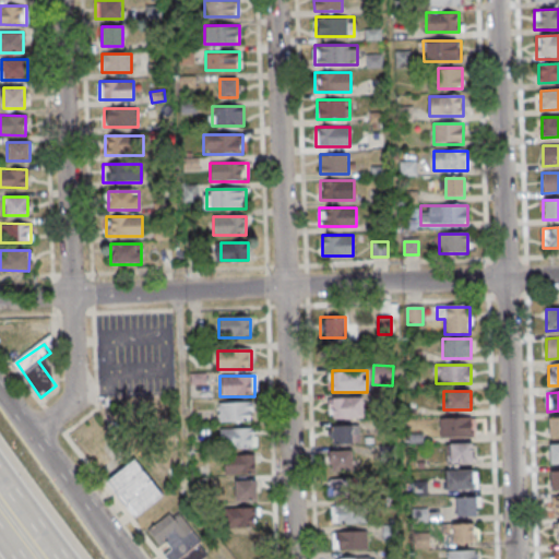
[(329,397),(329,419),(363,419),(363,397),(329,397)]
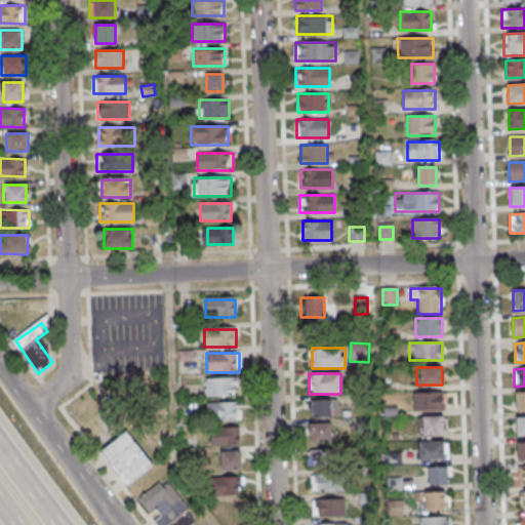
[(205,378),(205,397),(237,397),(237,378),(205,378)]
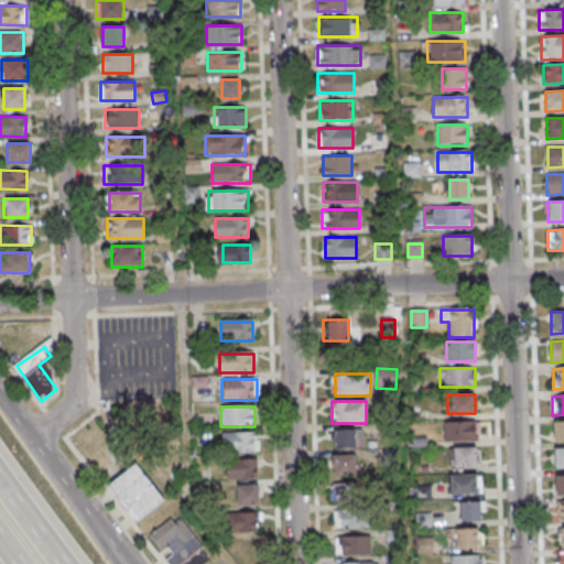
[(476,421),(444,421),(444,440),(476,440),(476,421)]
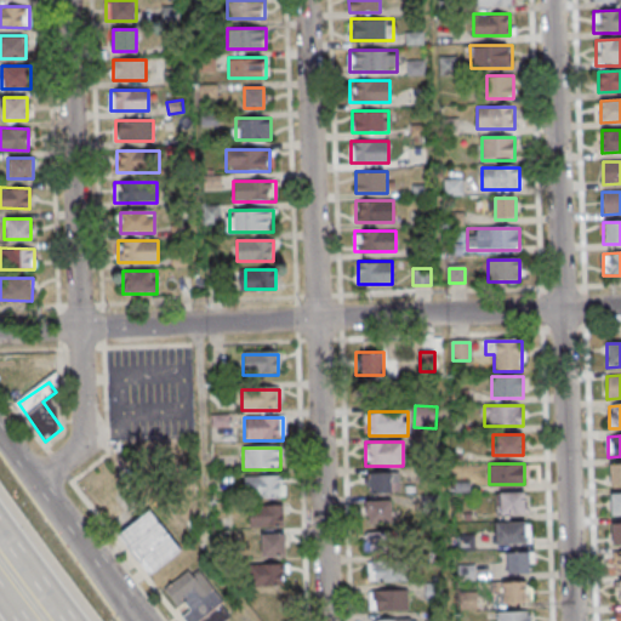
[(620,463),(609,463),(609,485),(620,485),(620,463)]
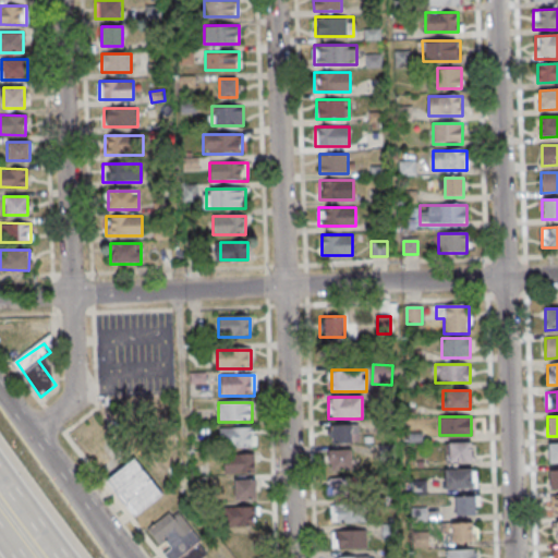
[(330,424),(330,443),(356,443),(356,424),(330,424)]
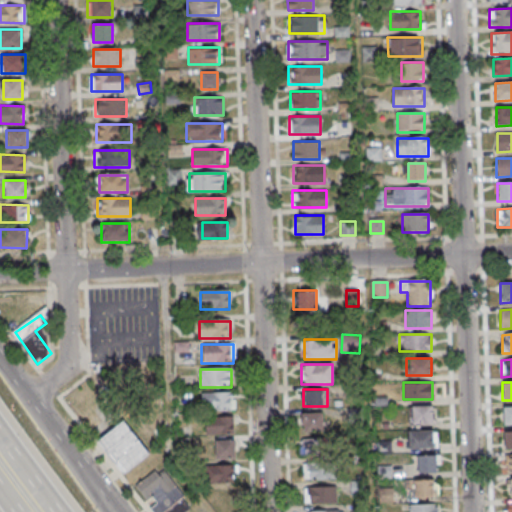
[(233,411),(233,393),(201,393),(201,411),(233,411)]
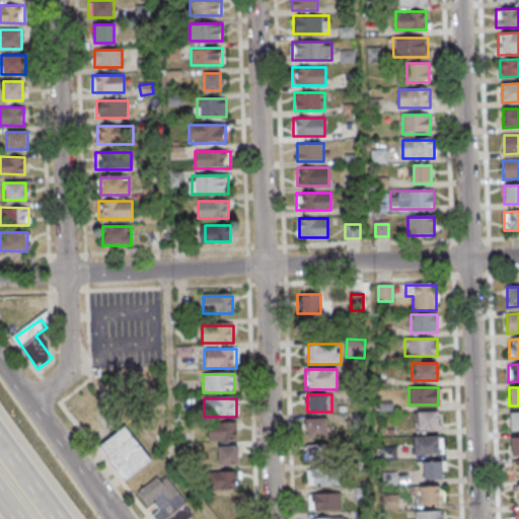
[(439,411),(418,411),(418,429),(439,429),(439,411)]
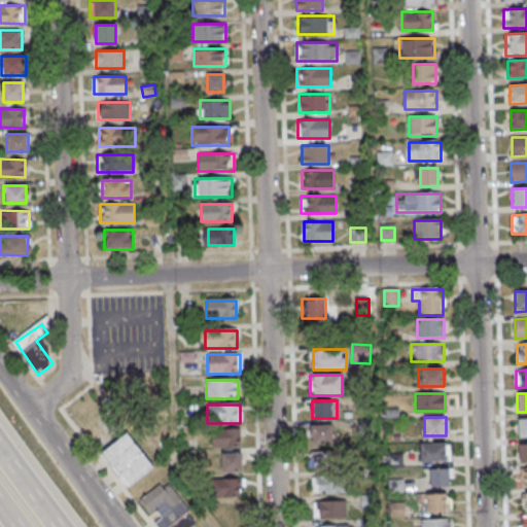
[(526,418),(518,418),(518,436),(526,436),(526,418)]
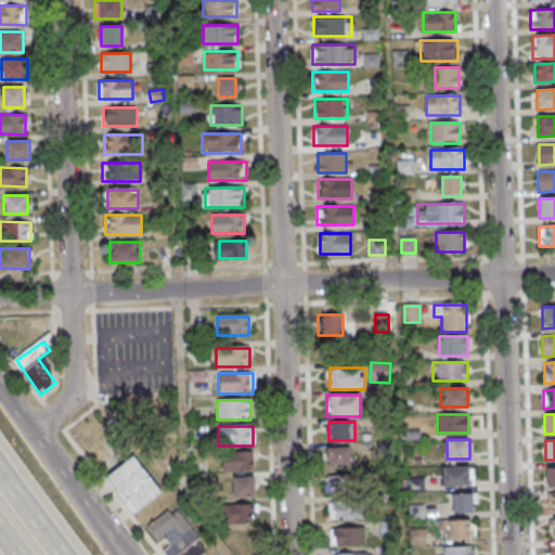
[(350,467),(350,449),(324,449),(324,467),(350,467)]
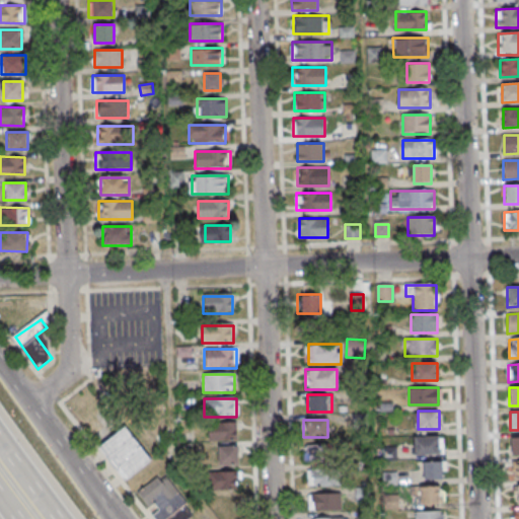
[(208,424),(208,441),(236,441),(236,424),(208,424)]
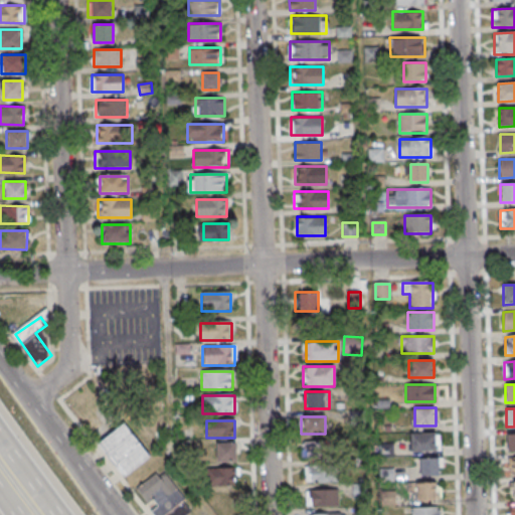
[(151,457),(125,423),(98,445),(124,478),(151,457)]
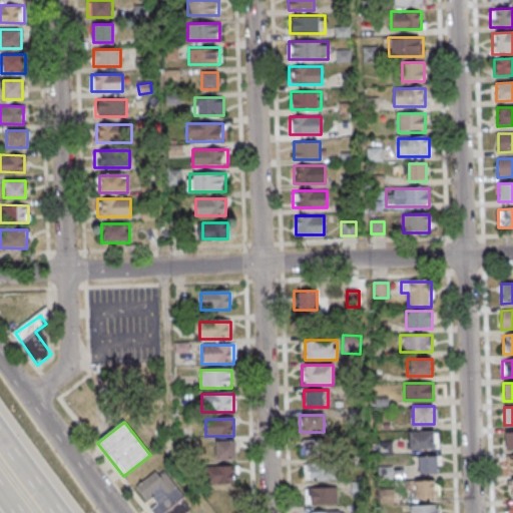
[(437,448),(437,431),(409,431),(409,449),(437,448)]
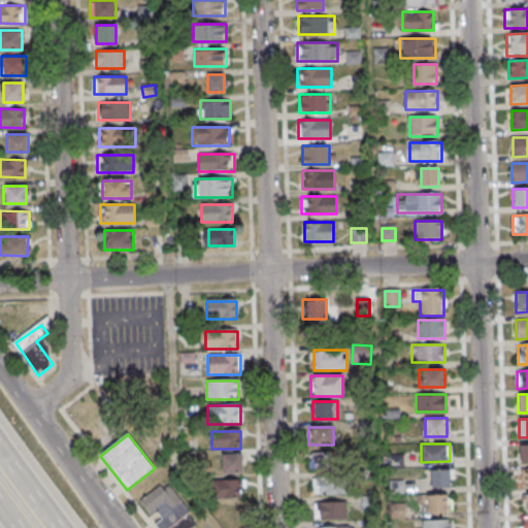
[(309,453),(309,469),(344,469),(344,453),(309,453)]
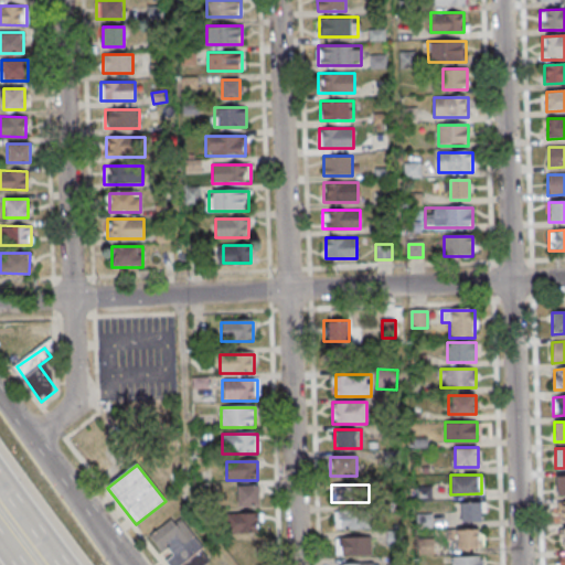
[(236,486),(236,507),(259,507),(259,486),(236,486)]
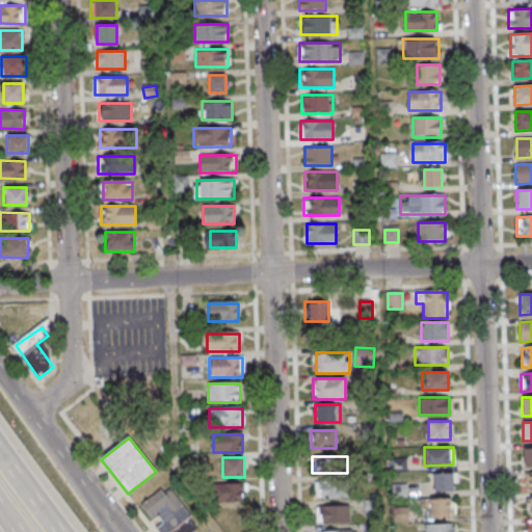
[(456,473),(433,473),(433,490),(456,490),(456,473)]
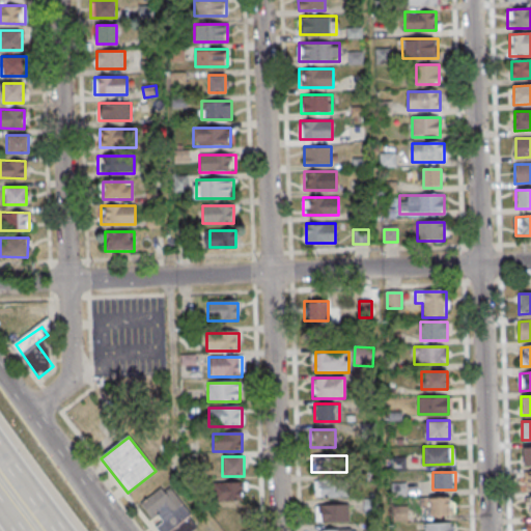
[(350,496),(348,479),(315,480),(315,497),(350,496)]
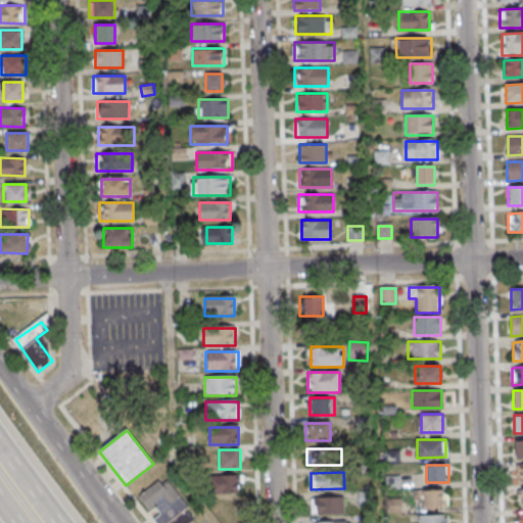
[(210,494),(238,494),(238,477),(210,477),(210,494)]
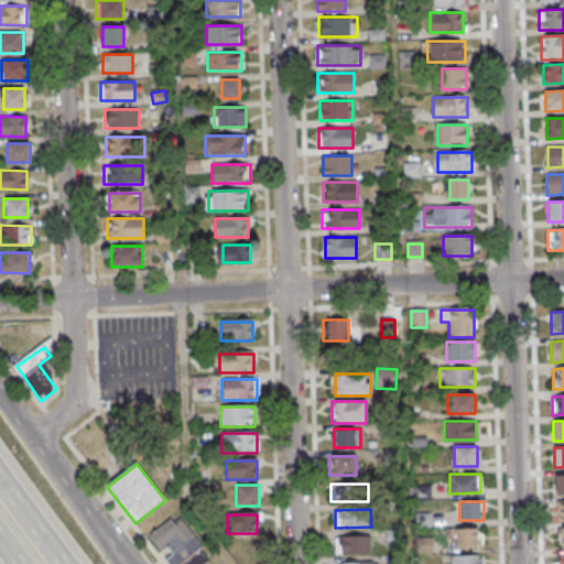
[(151,537),(167,559),(165,560),(169,563),(207,563),(212,561),(177,516),(151,537)]
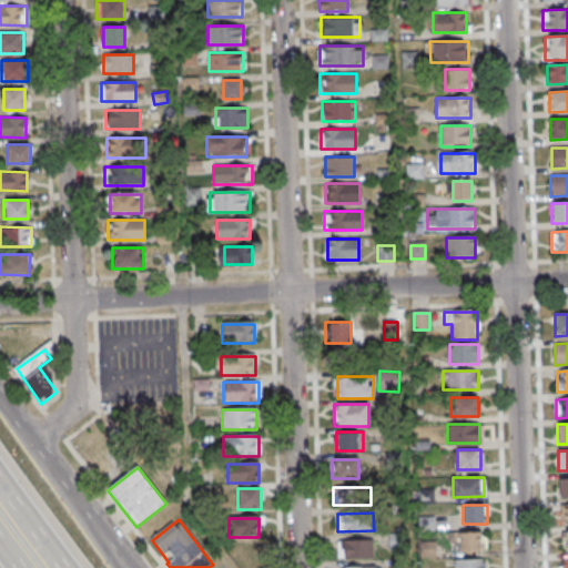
[(450,533),(450,550),(486,550),(486,533),(450,533)]
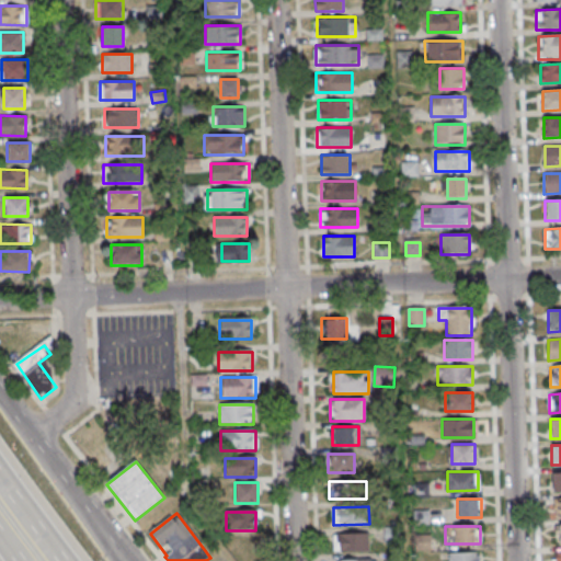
[(384,527),(384,542),(399,542),(399,527),(384,527)]
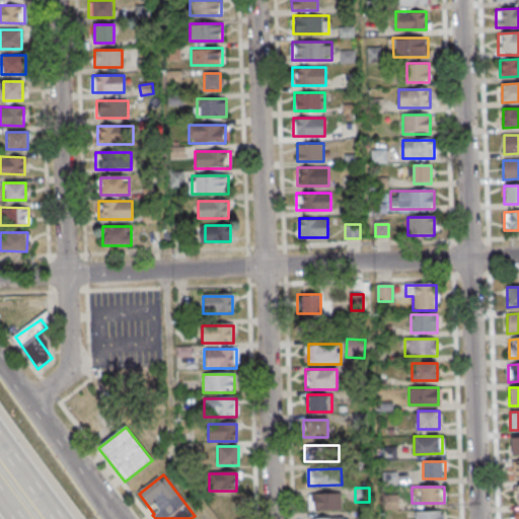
[(341,493),(309,493),(309,510),(341,510),(341,493)]
